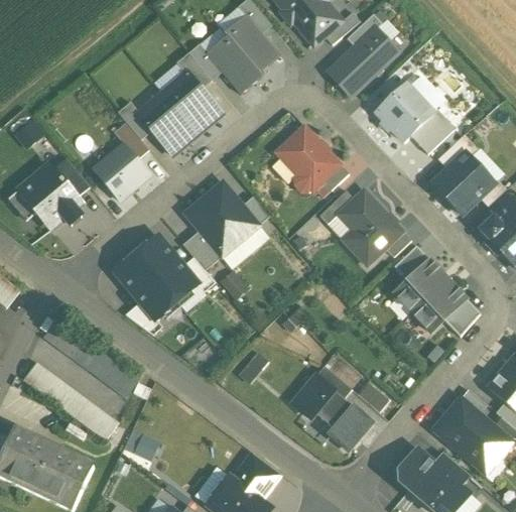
[(247,16),(262,34),(272,26),(250,0),(248,0),(239,7),(247,16)]
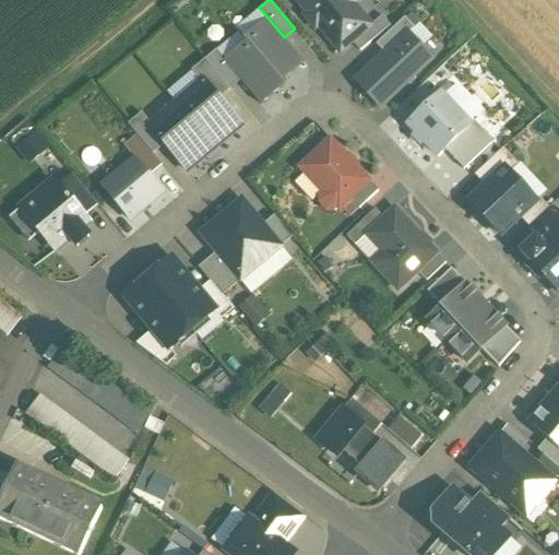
[(297,0),(340,49),(372,21),(354,0),(297,0)]
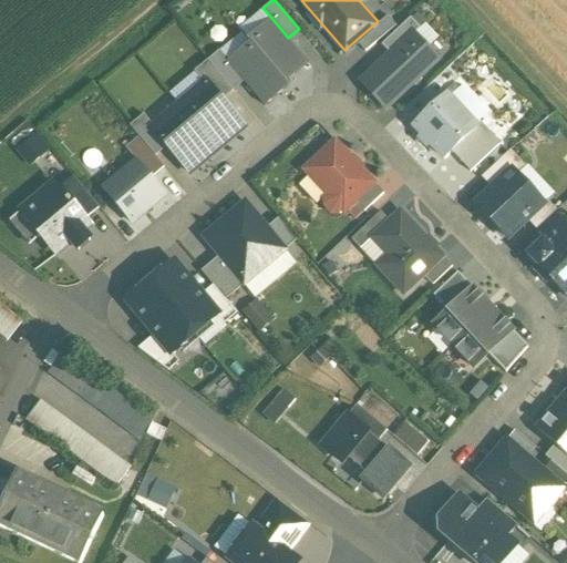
[(248,37),(251,40),(286,81),(308,62),(288,38),(271,18),(248,37)]
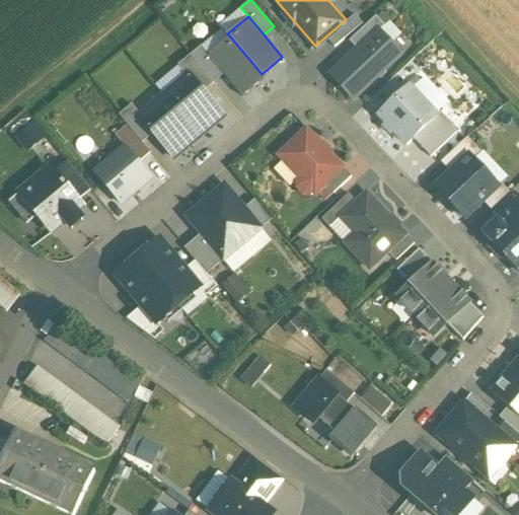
[(400,52),(378,27),(331,72),(354,95),(400,52)]
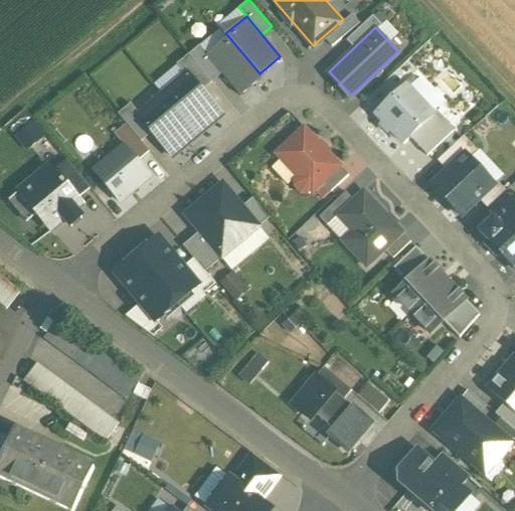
[(228,36),(207,54),(222,72),(241,94),(262,76),(228,36)]
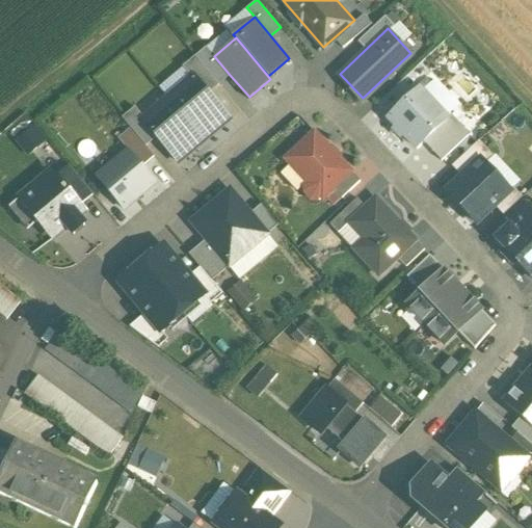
[(206,46),(195,55),(219,83),(230,75),(214,56),(206,46)]
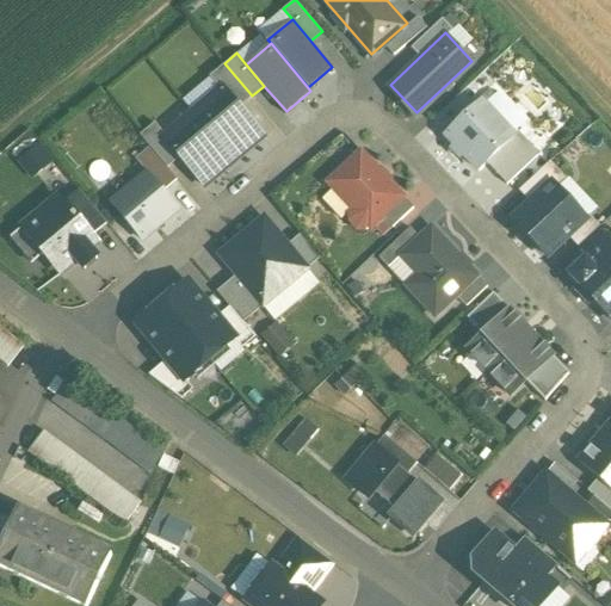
[(210,75),(239,107),(252,96),(224,63),(210,75)]
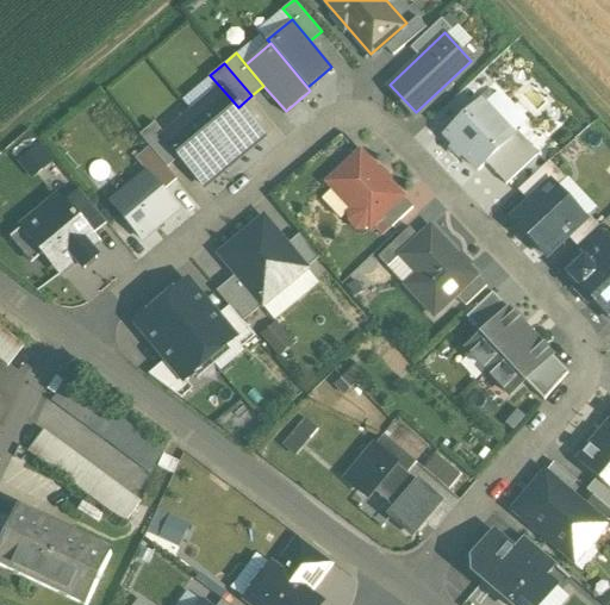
[(219,86),(191,111),(232,160),(261,136),(219,86)]
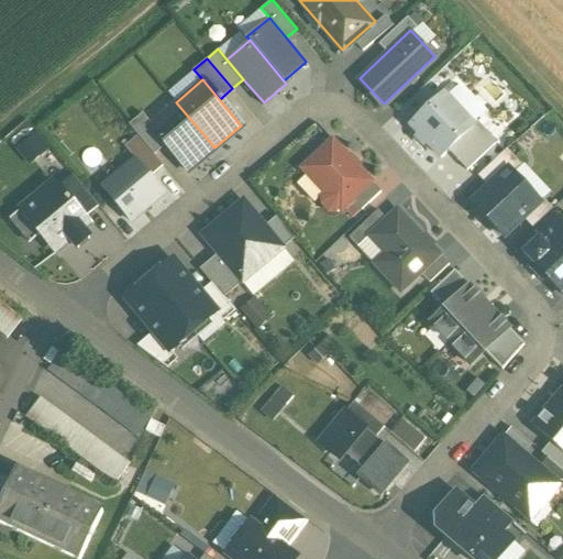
[(473,122),(443,92),(409,124),(439,155),(446,148),(473,122)]
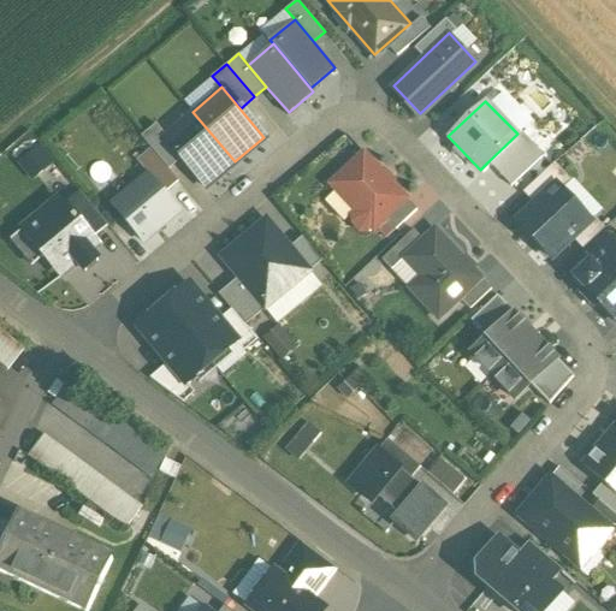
[(166,134),(163,136),(181,156),(206,187),(235,161),(193,112),(166,134)]
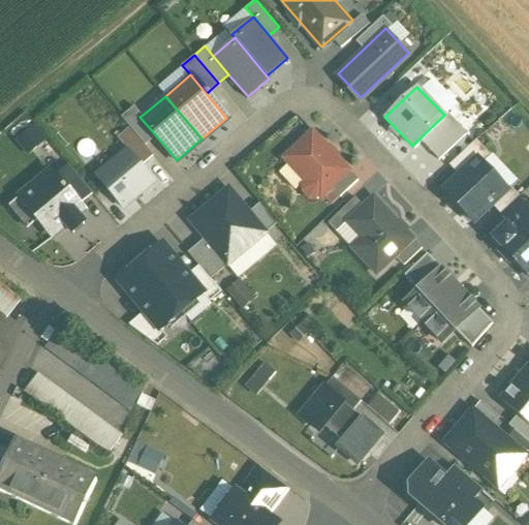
[(129,127),(144,144),(155,134),(139,117),(143,115),(134,104),(120,116),(129,127)]
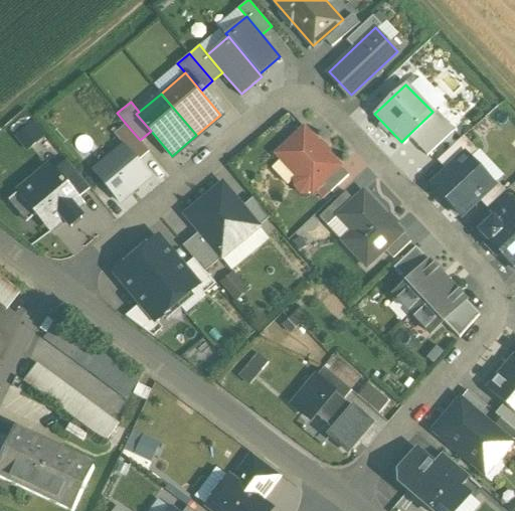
[(433,112),(408,135),(426,153),(453,129),(435,110),(433,112)]
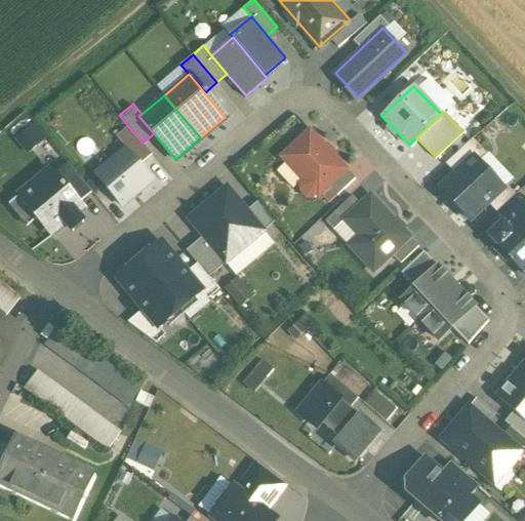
[(12,133),(22,148),(41,134),(31,120),(12,133)]
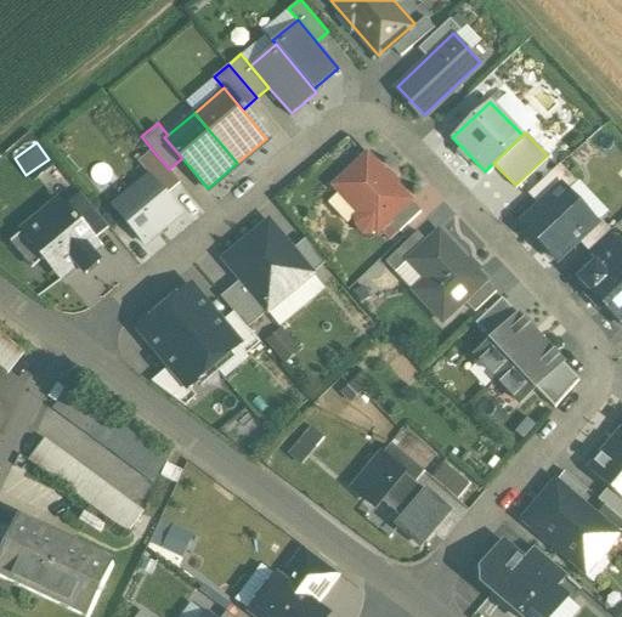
[(151,176),(165,193),(179,181),(169,169),(152,149),(139,160),(151,176)]
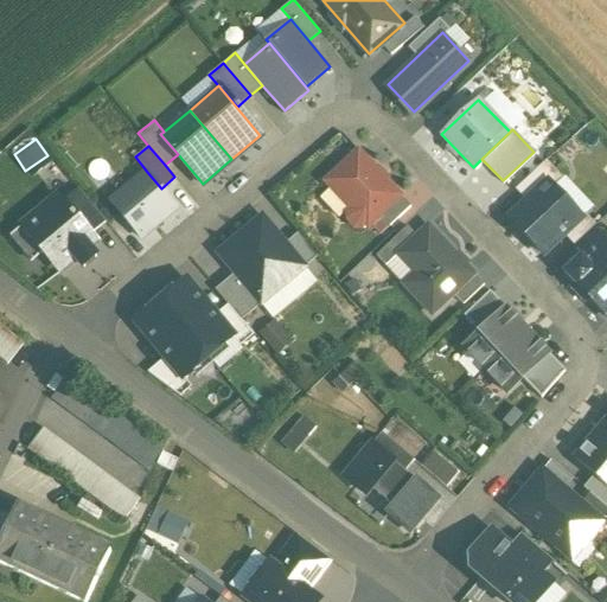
[(401,194),(358,148),(325,179),(351,207),(347,211),(347,217),(355,225),(360,225),(364,222),(368,224),(379,213),(401,194)]
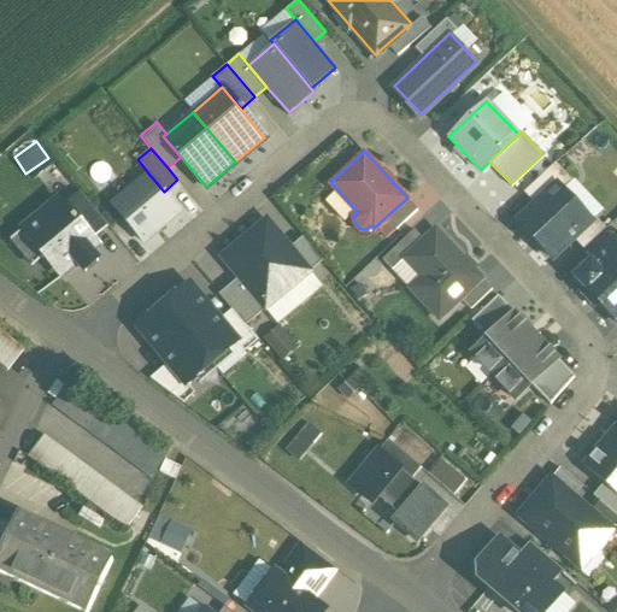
[(556,162),(524,192),(535,202),(556,184),(562,189),(573,178),(556,162)]
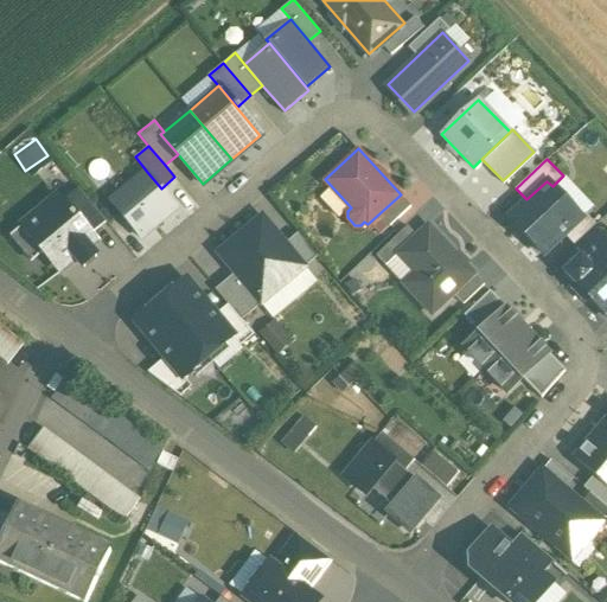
[(147,172),(110,203),(136,234),(173,204),(161,189),(147,172)]
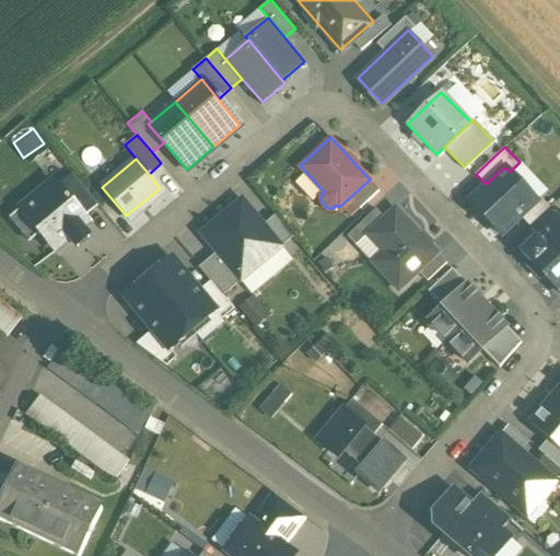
[(486,184),(470,198),(502,232),(536,200),(532,196),(510,172),(504,168),(486,184)]
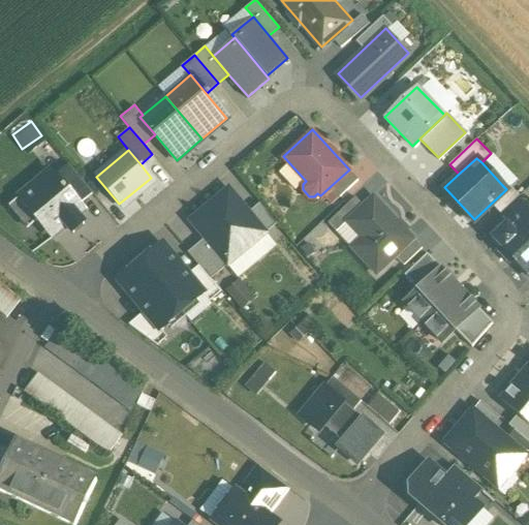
[(68,162),(55,174),(79,203),(93,191),(68,162)]
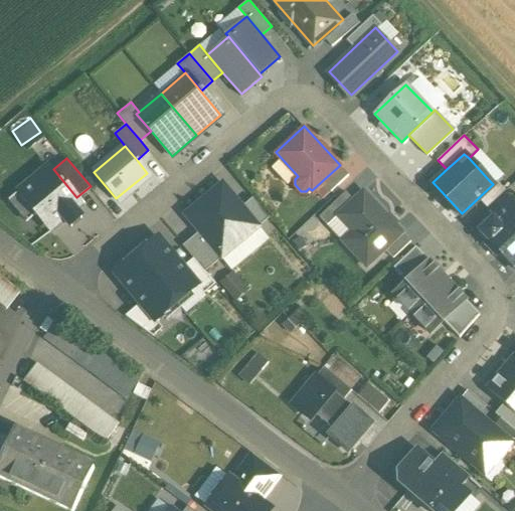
[(53,169),(47,162),(14,189),(49,231),(82,204),(76,197),(53,169)]
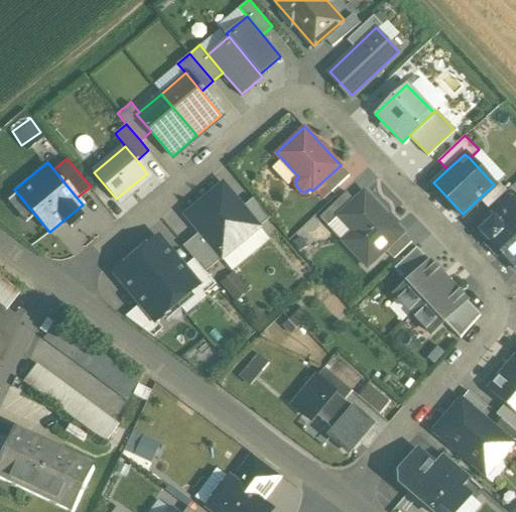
[(341,165),(323,181),(331,190),(349,173),(341,165)]
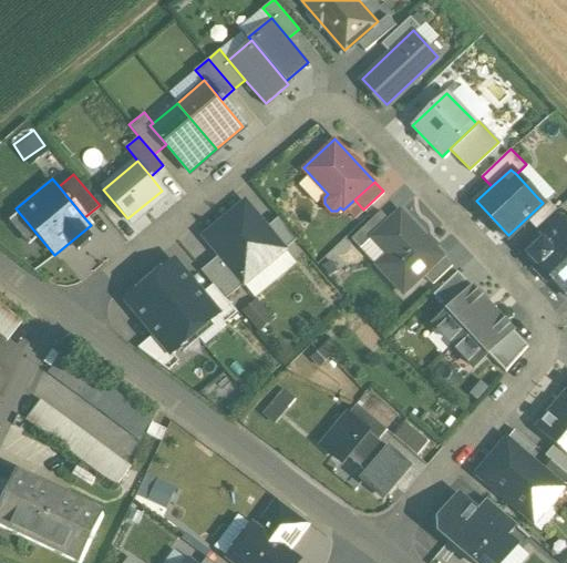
[(244,204),(205,235),(219,253),(244,283),(282,251),(265,228),(244,204)]
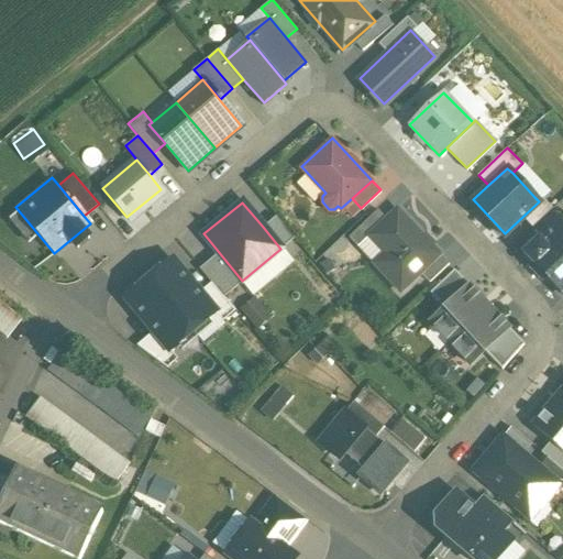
[(440,253),(397,207),(386,217),(368,234),(394,261),(383,271),(400,289),(420,271),(440,253)]
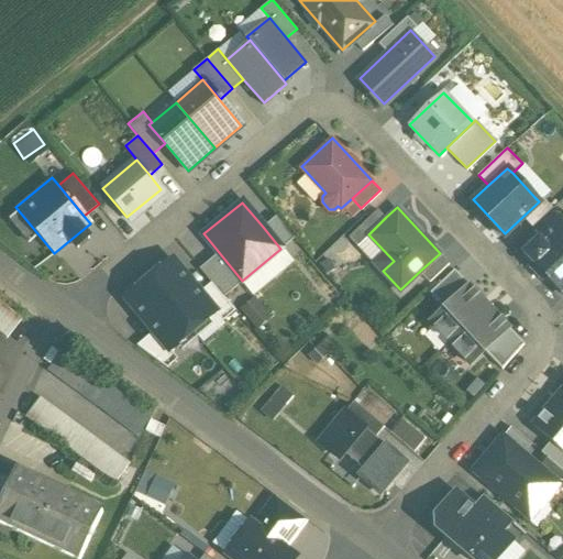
[(551,207),(532,226),(541,236),(561,217),(551,207)]
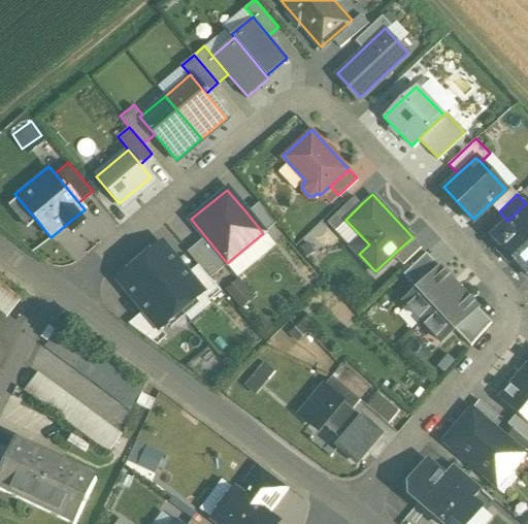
[(354,195),(327,220),(335,229),(345,220),(362,203),(354,195)]
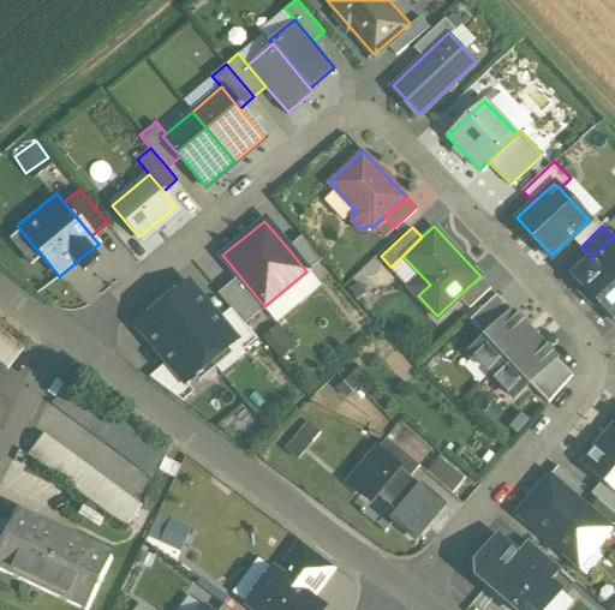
[(302,234),(287,247),(306,271),(322,259),(302,234)]
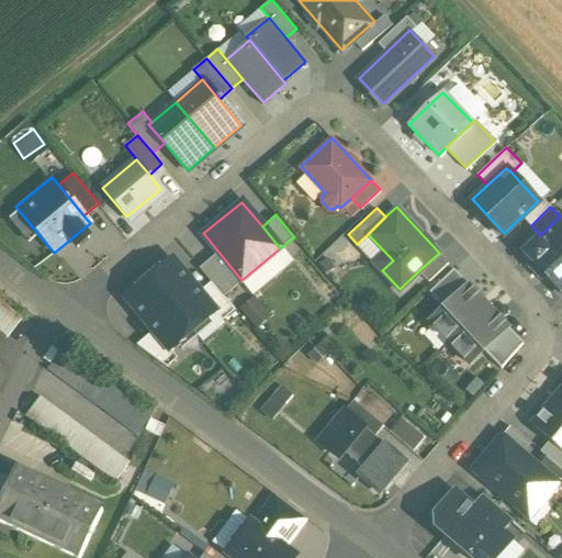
[(561,214),(560,216),(540,235),(526,248),(526,253),(534,260),(538,261),(539,260),(544,267),(544,271),(561,290),(561,214)]
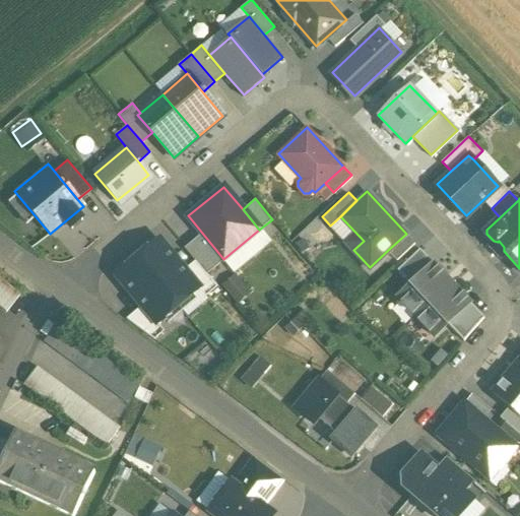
[(223,259),(201,232),(184,246),(206,273),(223,259)]
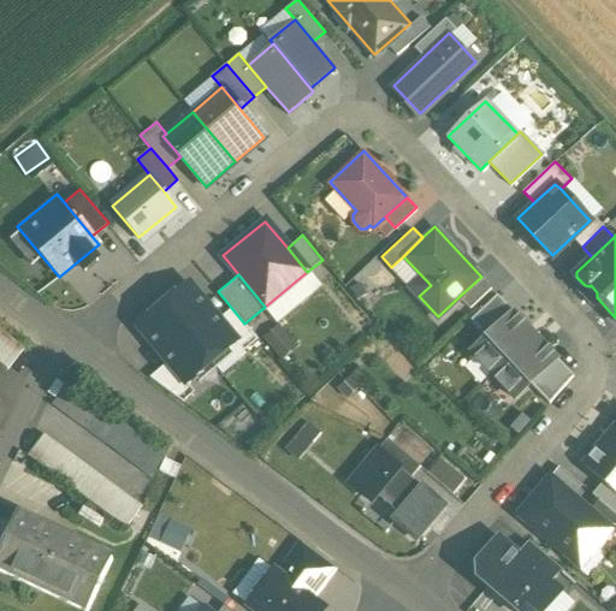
[(481,277),(460,296),(471,307),(491,288),(481,277)]
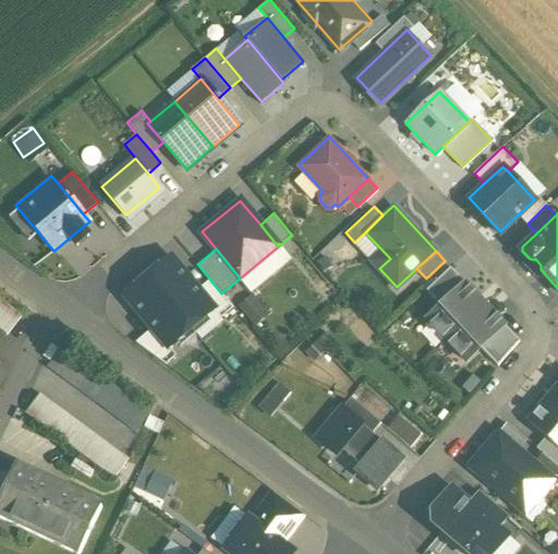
[(171,257),(149,275),(191,325),(213,308),(197,289),(171,257)]
